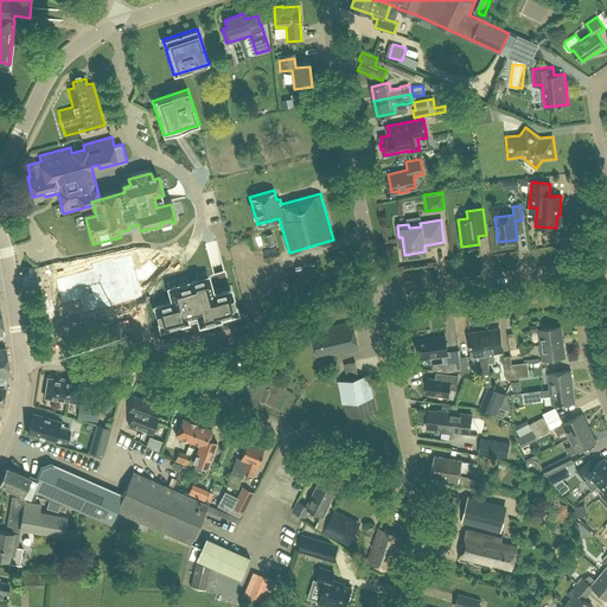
[(263,247),(260,234),(251,236),(255,249),(263,247)]
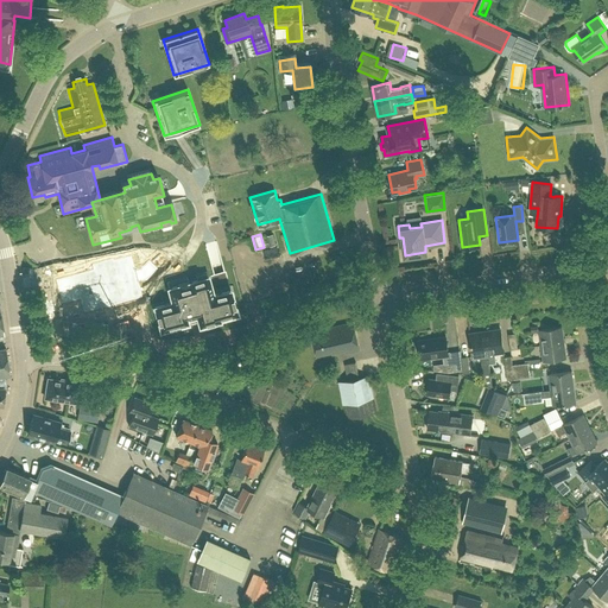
[(83,248),(84,257),(102,253),(101,244),(83,248)]
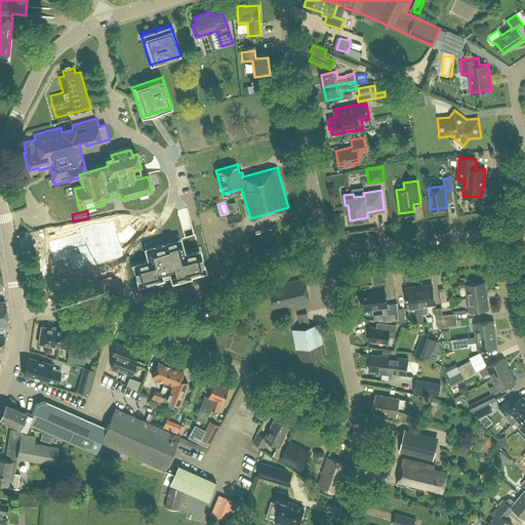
[(240,213),(230,217),(233,226),(243,221),(240,213)]
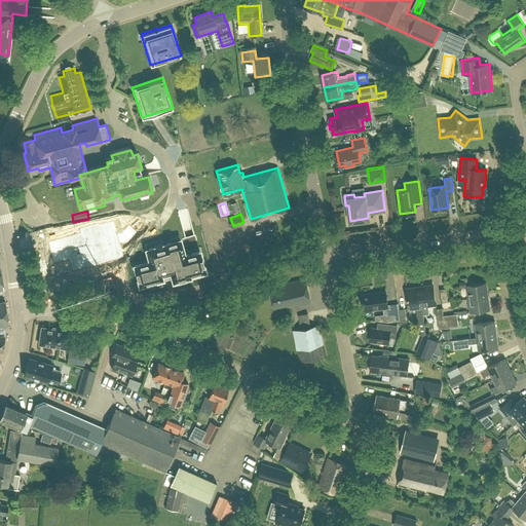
[(81,235),(49,245),(51,251),(50,251),(52,258),(53,262),(63,259),(64,262),(70,260),(73,272),(82,269),(82,267),(89,265),(90,267),(107,263),(103,248),(109,246),(109,242),(118,240),(117,236),(115,230),(113,223),(98,227),(98,226),(80,231),(81,235)]
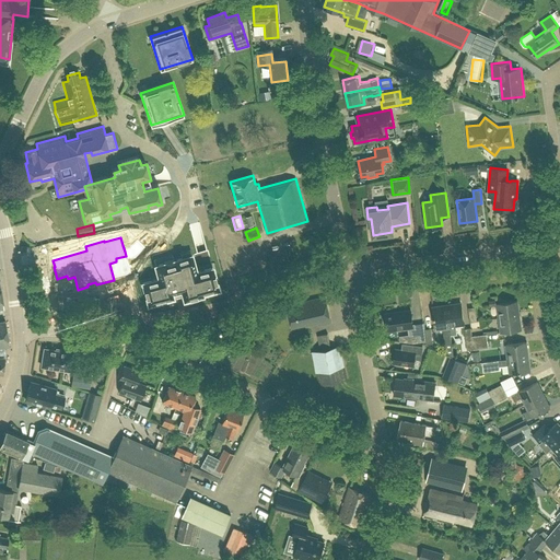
[(287,261),(283,249),(267,254),(270,266),(287,261)]
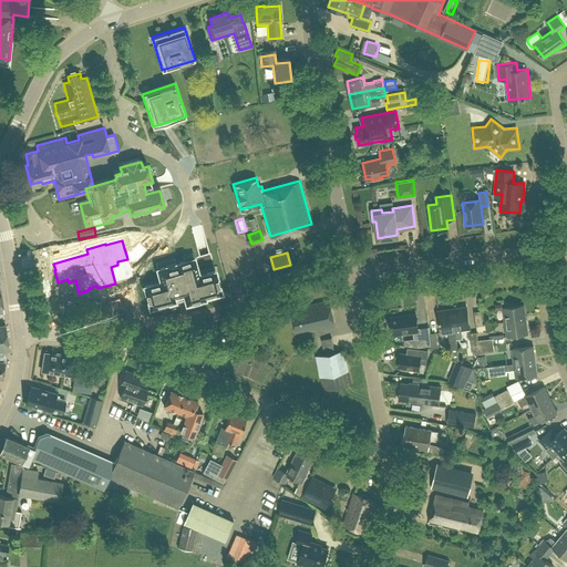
[(160,281),(144,286),(148,305),(158,301),(160,306),(184,299),(185,302),(204,298),(204,297),(210,295),(209,291),(219,288),(215,270),(198,275),(194,258),(175,264),(175,266),(167,268),(166,266),(156,268),(160,281)]
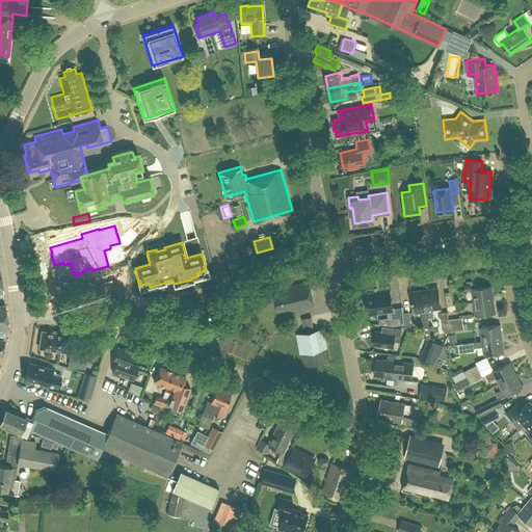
[(315,306),(310,282),(272,290),(276,311),(301,306),(302,309),(315,306)]
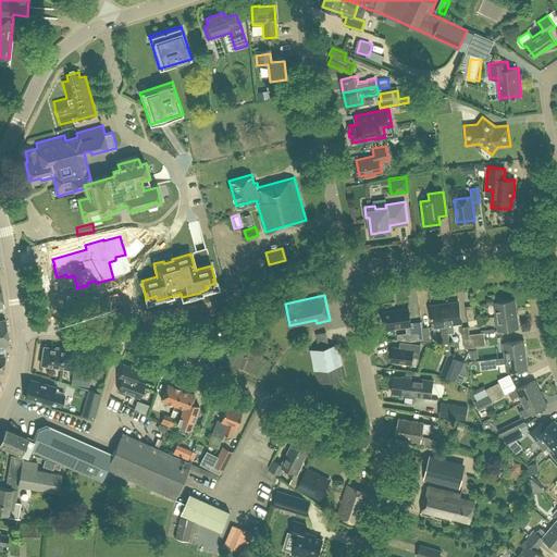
[(495,317),(516,313),(514,299),(493,301),(495,317)]
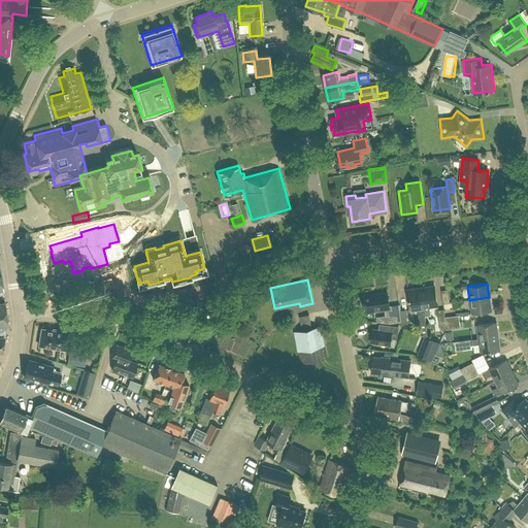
[(424,306),(425,316),(430,315),(429,306),(437,305),(434,285),(421,287),(424,306)]
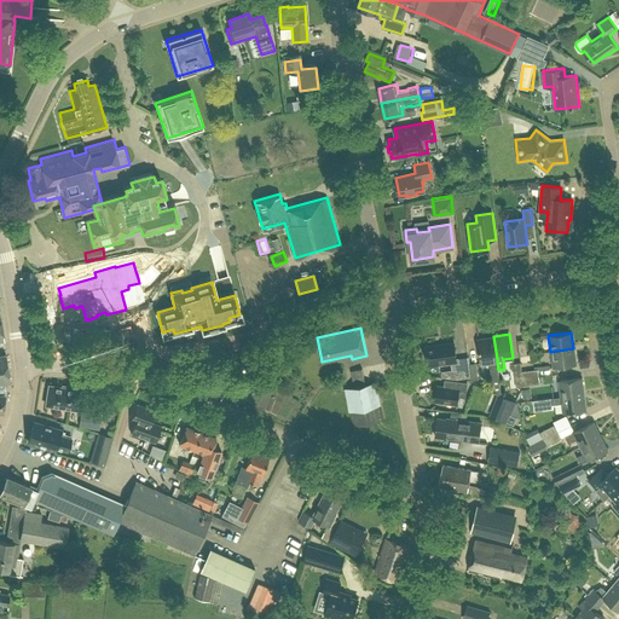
[(499,379),(498,370),(497,359),(493,336),(478,339),(481,362),(490,360),(492,380),(499,379)]
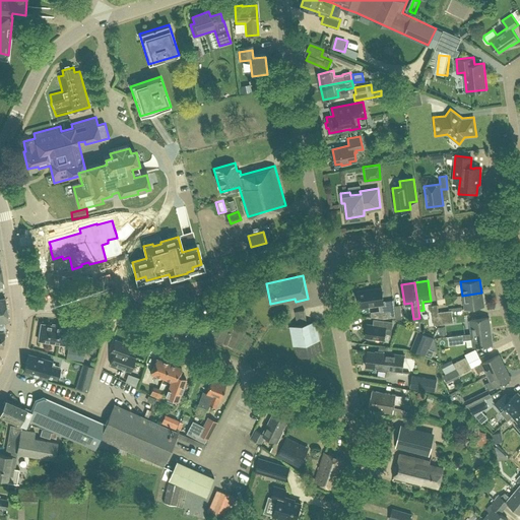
[(442,298),(441,284),(434,285),(436,299),(442,298)]
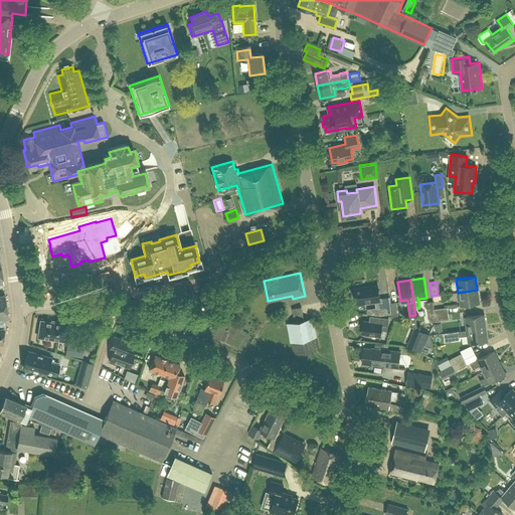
[(392,313),(390,302),(389,296),(379,298),(377,284),(354,288),(356,304),(375,301),(376,310),(384,309),(385,314),(392,313)]
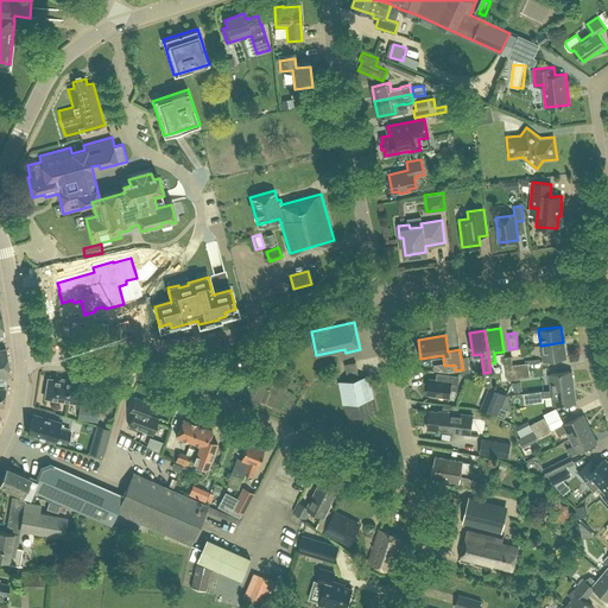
[(565,358),(563,342),(540,346),(543,361),(565,358)]
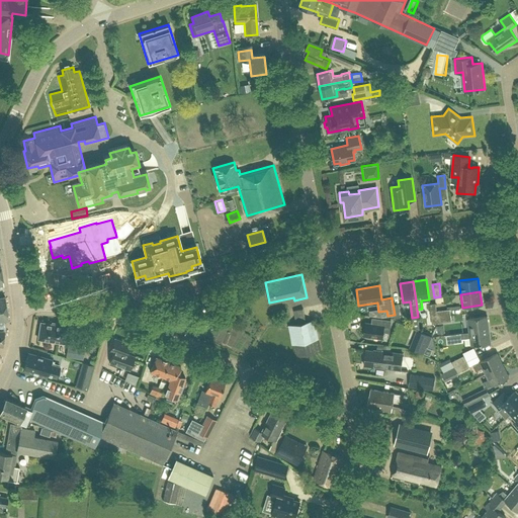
[(438,323),(437,317),(436,311),(435,304),(429,304),(432,324),(438,323)]
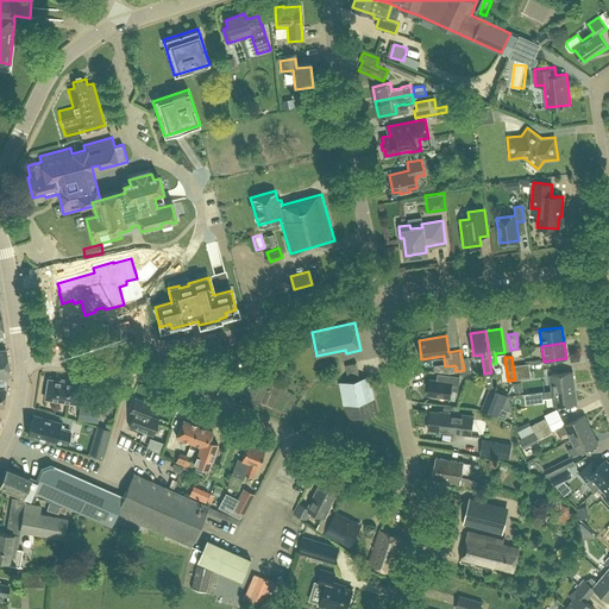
[(359,377),(356,363),(346,365),(349,380),(339,382),(346,418),(377,412),(370,376),(359,377)]
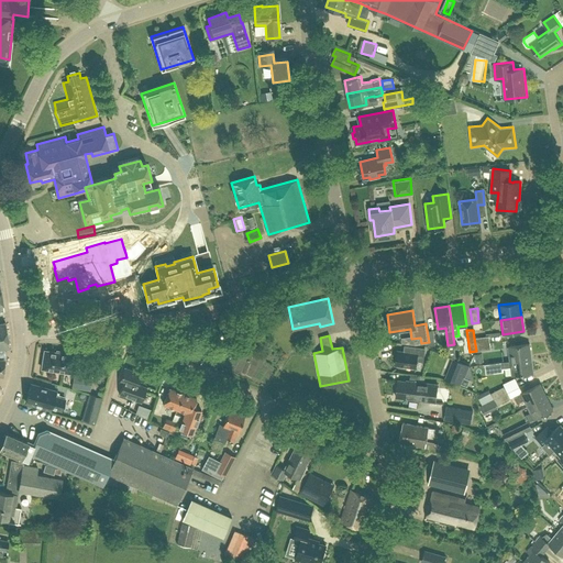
[(508,346),(510,361),(531,357),(529,343),(508,346)]
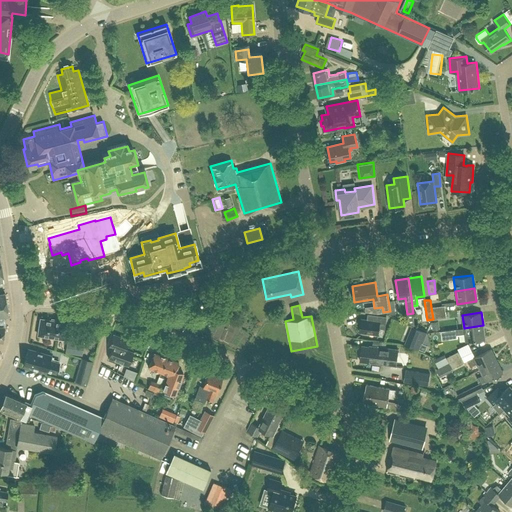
[(367,319),(362,319),(360,331),(378,334),(379,327),(384,328),(386,317),(368,315),(367,319)]
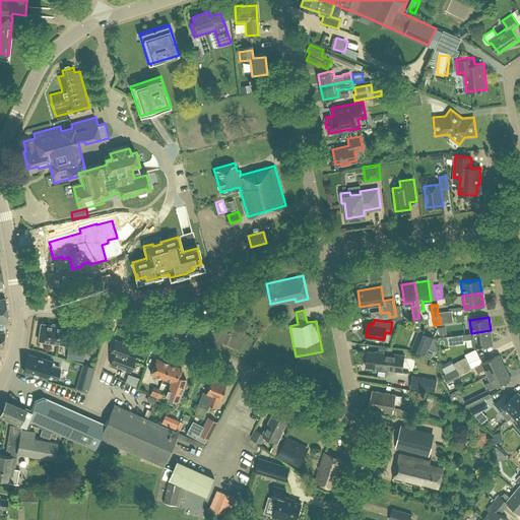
[(66,326),(40,322),(37,340),(63,344),(66,326)]
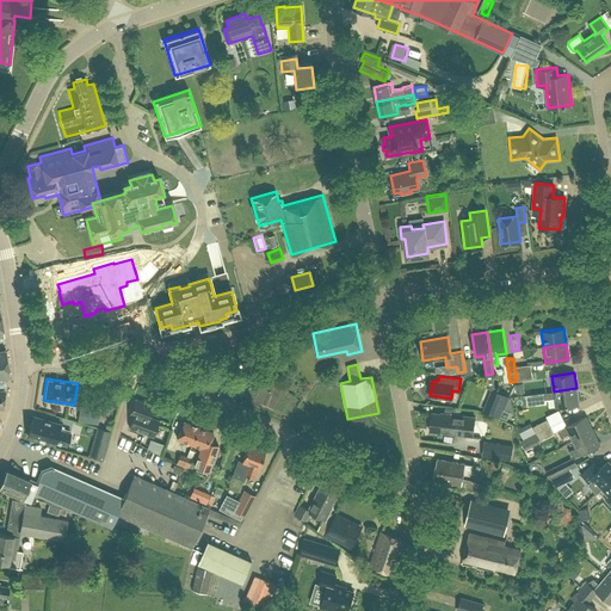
[(545,393),(526,395),(528,406),(547,402),(548,412),(555,407),(578,403),(576,388),(554,392),(545,393)]
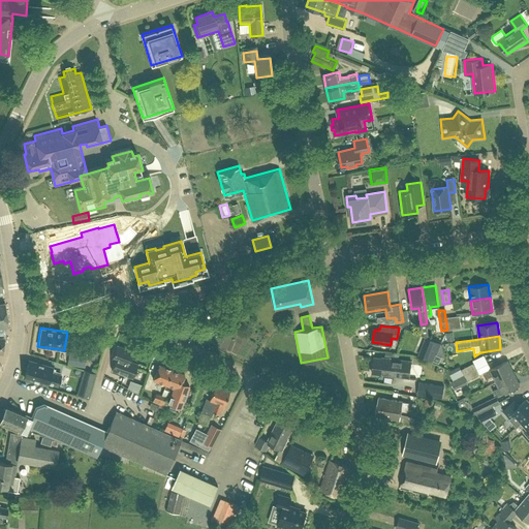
[(440,343),(426,337),(418,355),(438,363),(441,356),(436,354),(440,343)]
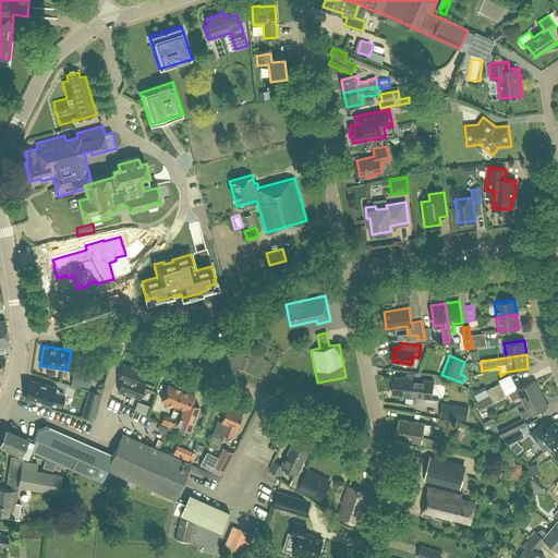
[(140,370),(123,363),(118,378),(121,379),(118,390),(140,399),(145,384),(136,380),(140,370)]
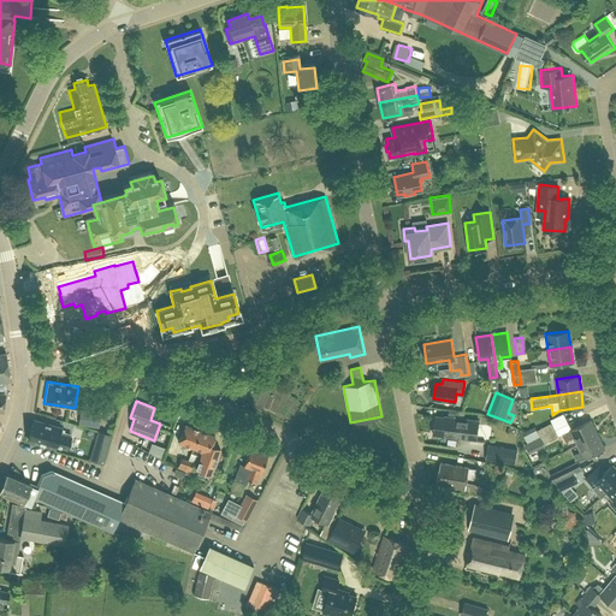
[(100,414),(80,410),(77,424),(98,427),(100,414)]
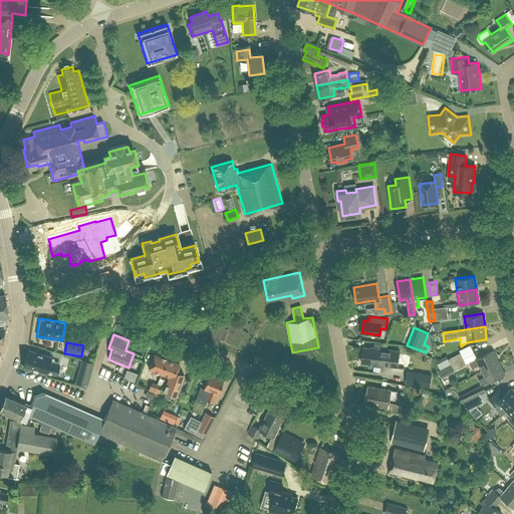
[(380,350),(381,348),(370,346),(370,348),(363,347),(361,362),(381,364),(382,357),(383,357),(383,351),(380,350)]
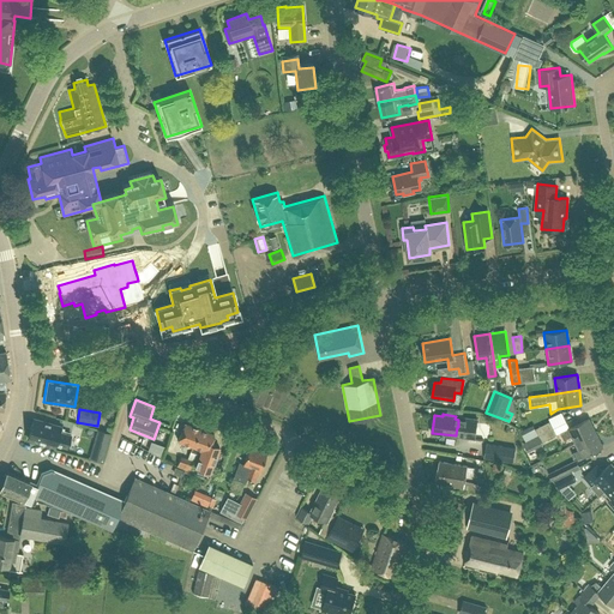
[(457,427),(456,435),(475,438),(477,419),(456,416),(455,419),(458,420),(458,427),(457,427)]
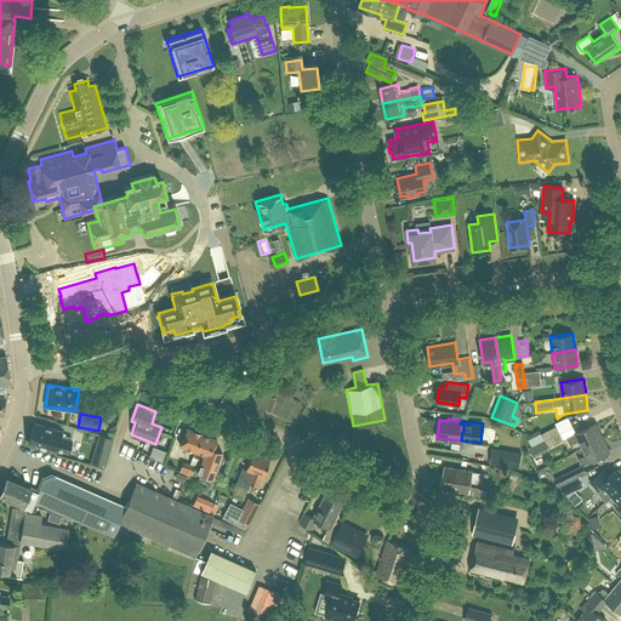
[(61,431),(34,423),(28,443),(38,446),(38,448),(44,449),(45,448),(55,451),(56,449),(67,453),(72,439),(60,436),(61,431)]
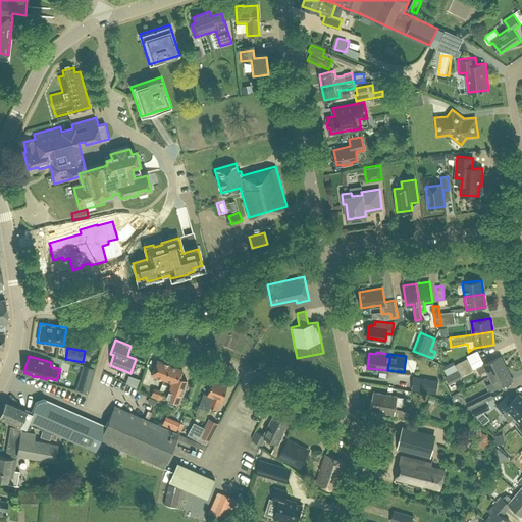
[(488,376),(506,368),(500,356),(476,367),(479,373),(485,370),(488,376)]
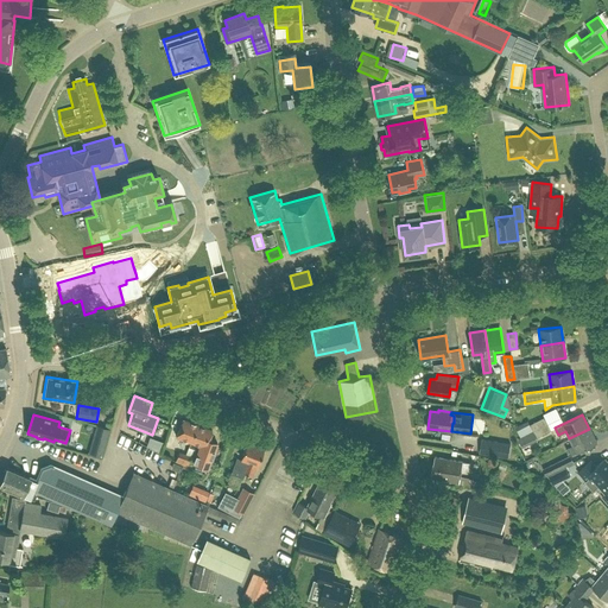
[(175,436),(190,442),(197,424),(182,418),(175,436)]
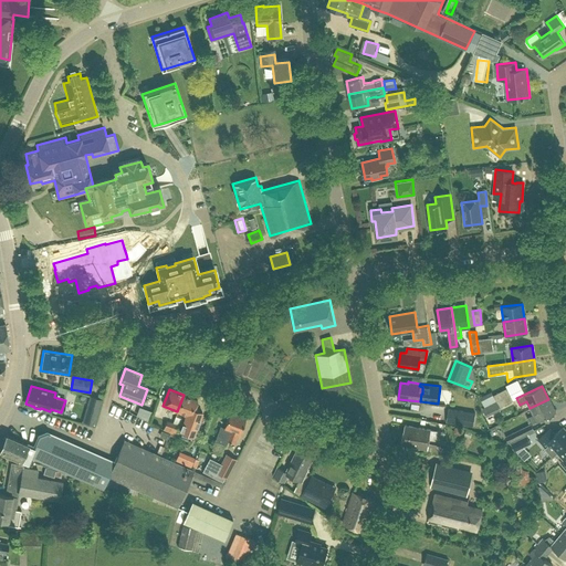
[(488,405),(488,406),(510,395),(506,389),(493,396),(492,392),(479,399),(483,407),(488,405)]
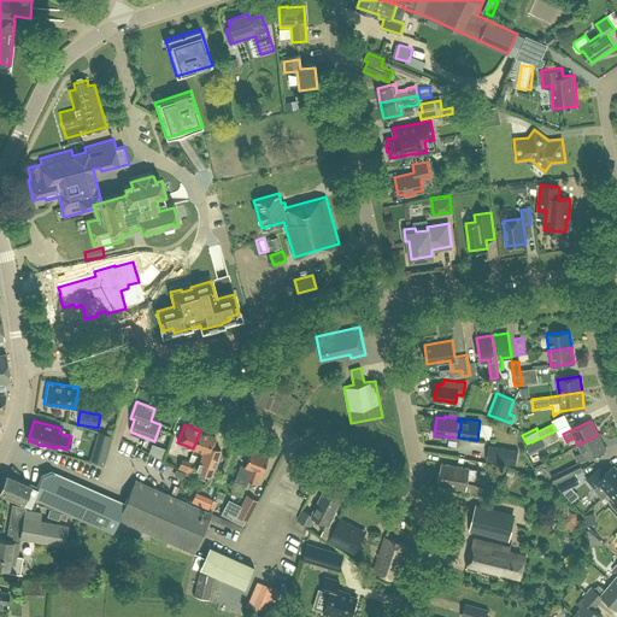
[(195,470),(210,475),(212,469),(219,450),(211,446),(215,435),(200,430),(193,448),(203,452),(198,463),(195,470)]
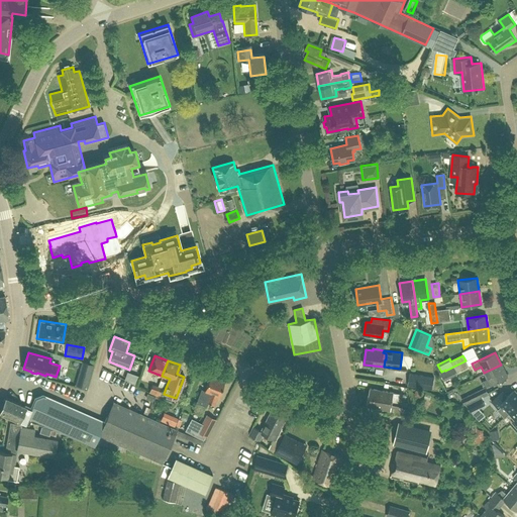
[(469,366),(466,360),(445,371),(448,376),(469,366)]
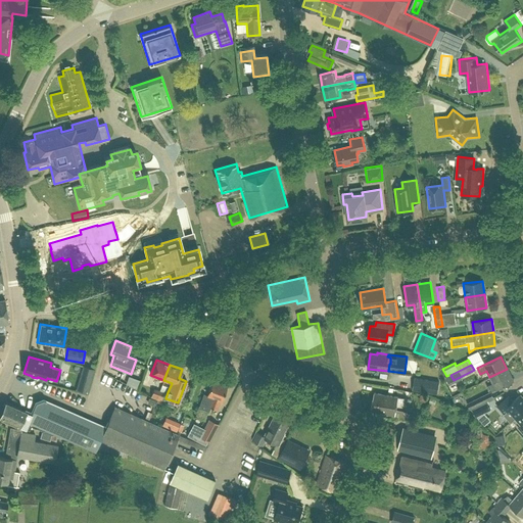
[(93,369),(83,366),(79,380),(90,383),(93,369)]
